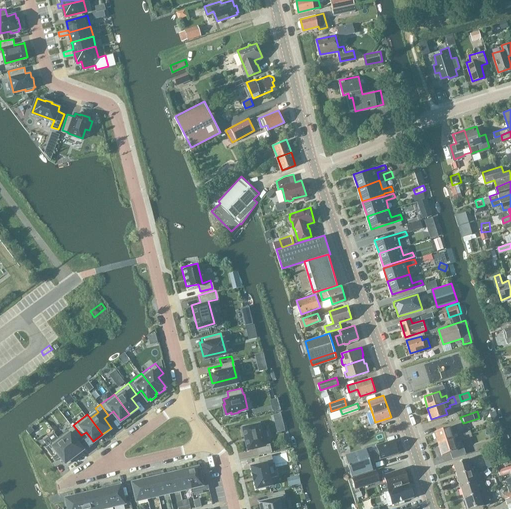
[(258,446),(259,453),(272,450),(270,443),(265,444),(260,421),(244,425),(242,425),(243,426),(248,448),(248,449),(249,449),(258,446)]
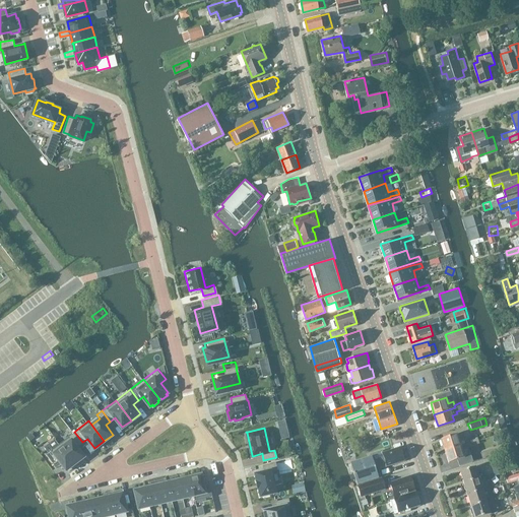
[(60,442),(75,462),(84,455),(77,446),(82,442),(74,432),(60,442)]
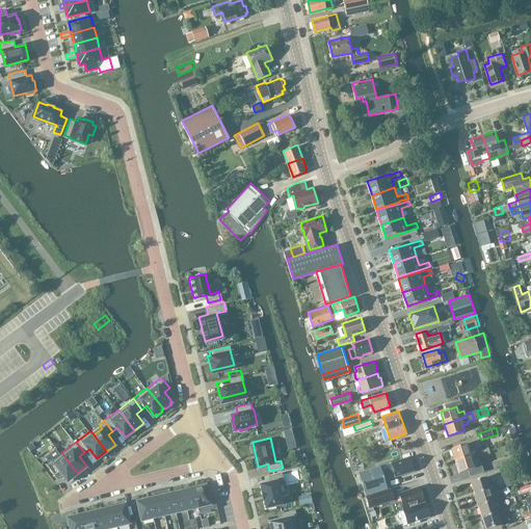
[(452,448),(455,460),(477,453),(476,450),(478,449),(475,448),(473,442),(468,443),(452,448)]
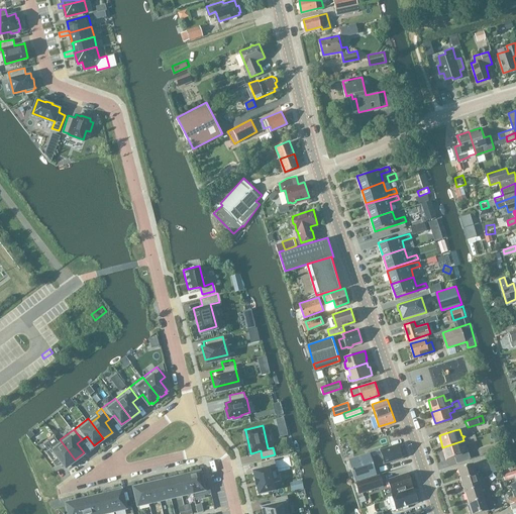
[(466,443),(472,441),(470,435),(465,436),(462,437),(463,440),(442,447),(446,458),(462,453),(460,448),(467,446),(466,443)]
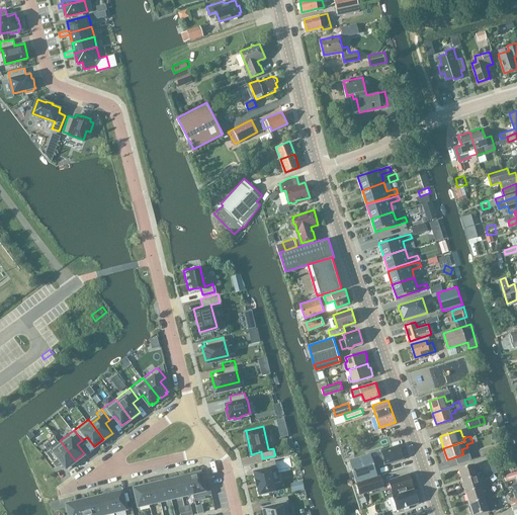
[(74,461),(75,460),(60,440),(46,450),(55,461),(59,457),(66,467),(68,465),(70,467),(75,463),(74,461)]
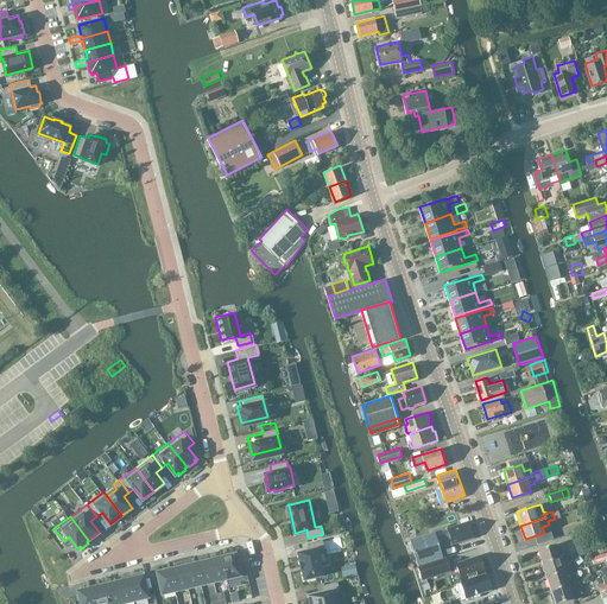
[(449,544),(473,536),(468,521),(448,527),(450,534),(447,535),(449,544)]
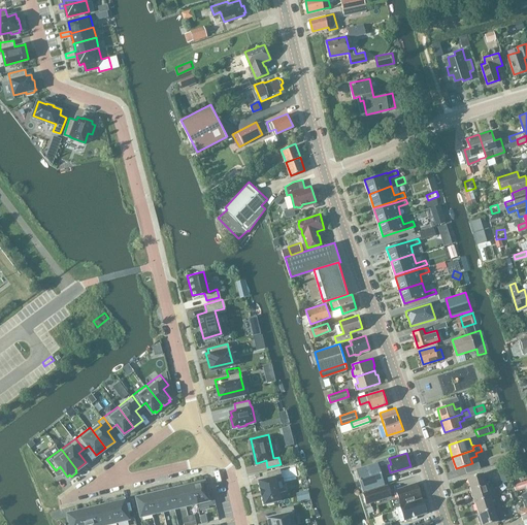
[(503,453),(486,458),(488,464),(500,461),(500,460),(505,458),(503,453)]
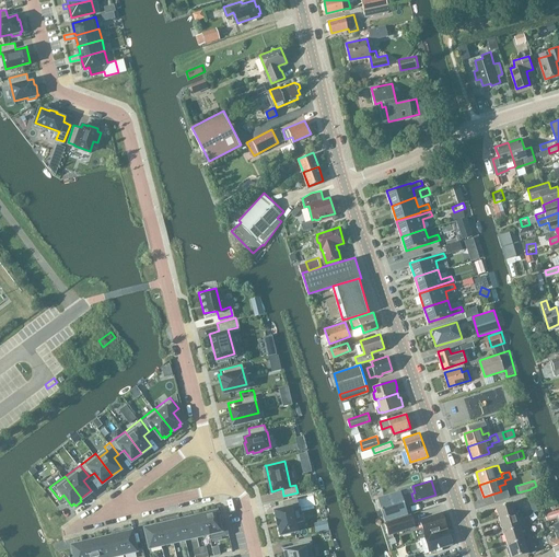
[(533,510),(538,508),(535,496),(544,494),(540,486),(527,490),(530,496),(528,496),(533,510)]
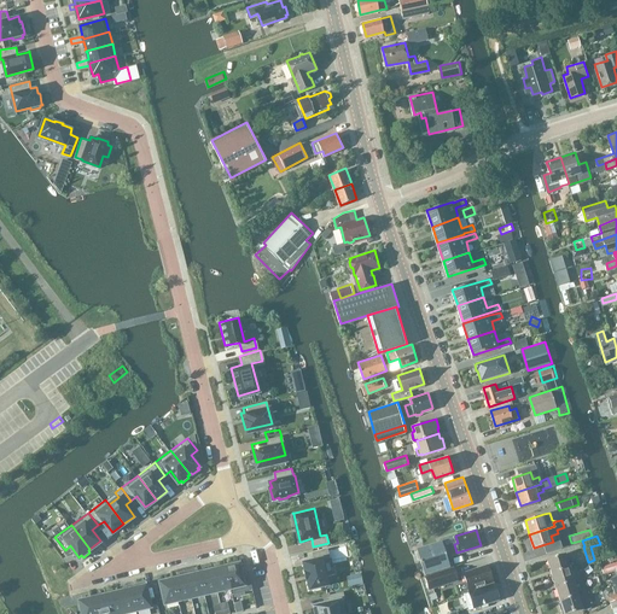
[(425,573),(450,566),(443,541),(418,548),(425,573)]
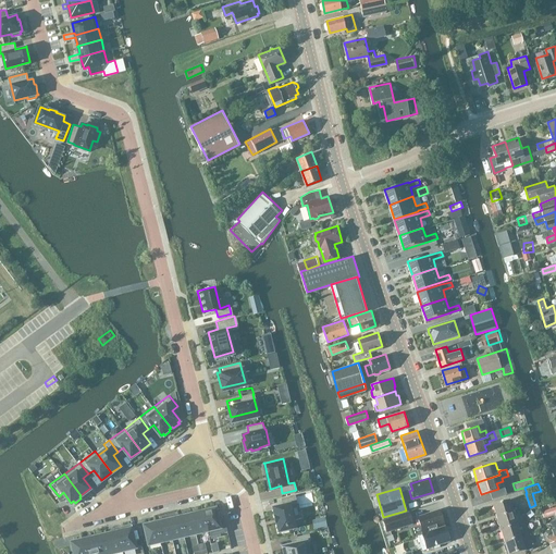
[(278,522),(280,530),(296,527),(291,504),(298,502),(296,494),(283,497),(284,504),(274,507),(276,515),(275,515),(278,522)]
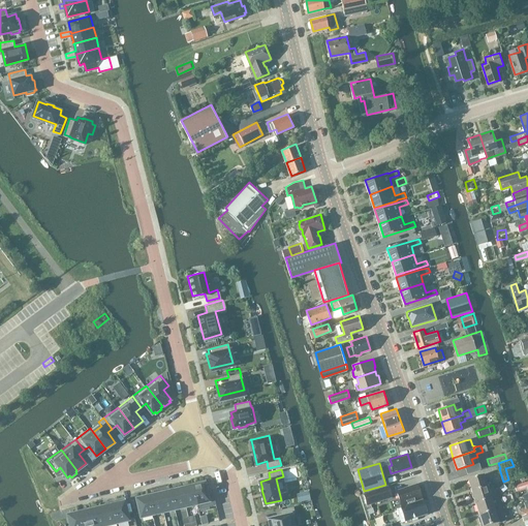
[(473,490),(488,486),(494,484),(492,477),(486,480),(484,473),(469,478),(473,490)]
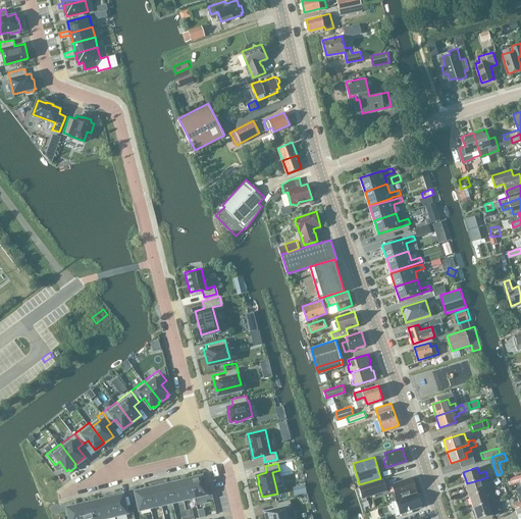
[(520,473),(508,477),(510,482),(520,478),(520,473)]
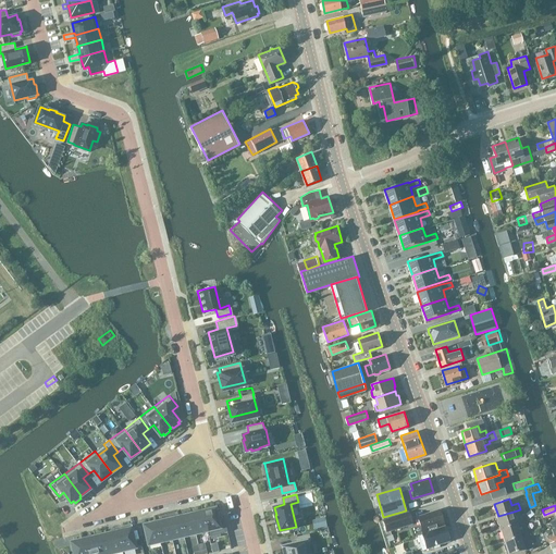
[(217,507),(205,511),(209,529),(221,527),(221,526),(218,516),(217,507)]
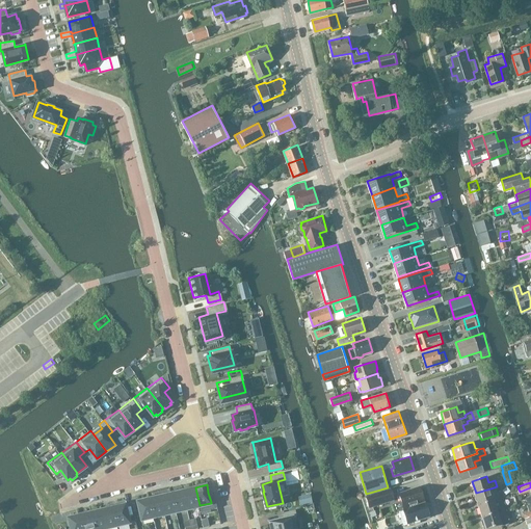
[(420,485),(399,493),(404,507),(425,500),(420,485)]
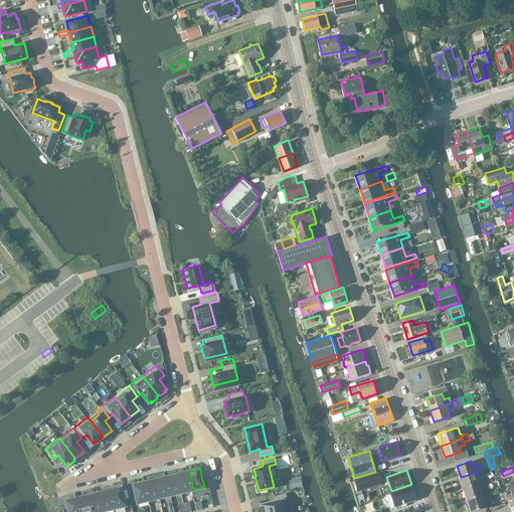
[(189,472),(178,475),(182,492),(193,489),(189,472)]
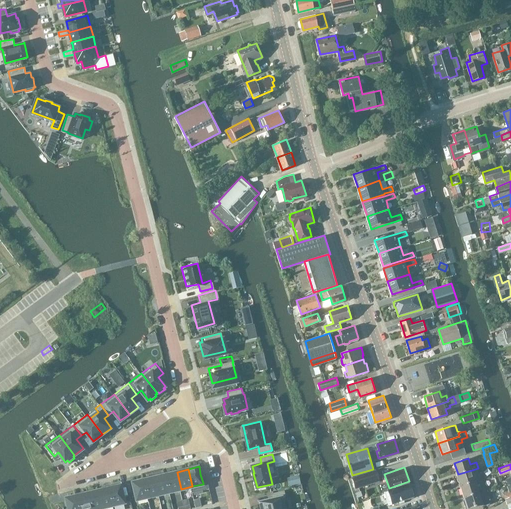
[(376,469),(364,473),(353,476),(356,487),(380,479),(378,475),(376,469)]
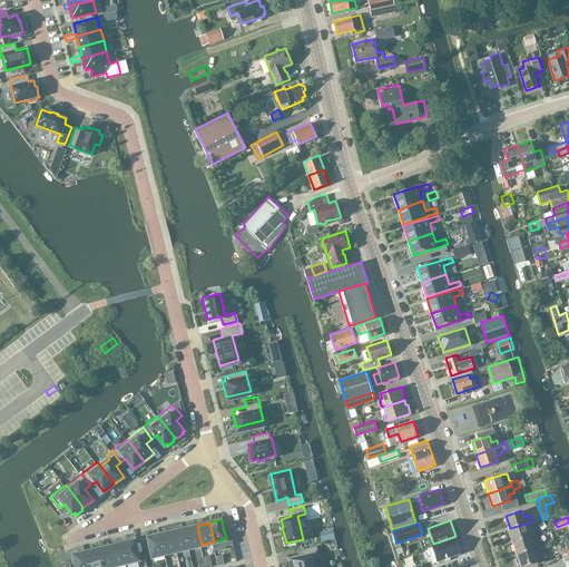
[(514,541),(530,537),(529,537),(537,534),(536,529),(528,531),(526,524),(510,528),(514,541)]
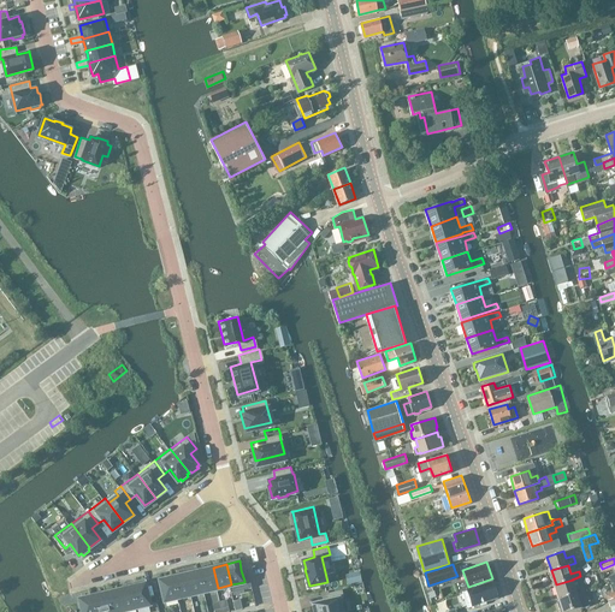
[(213,568),(200,570),(205,592),(218,588),(213,568)]
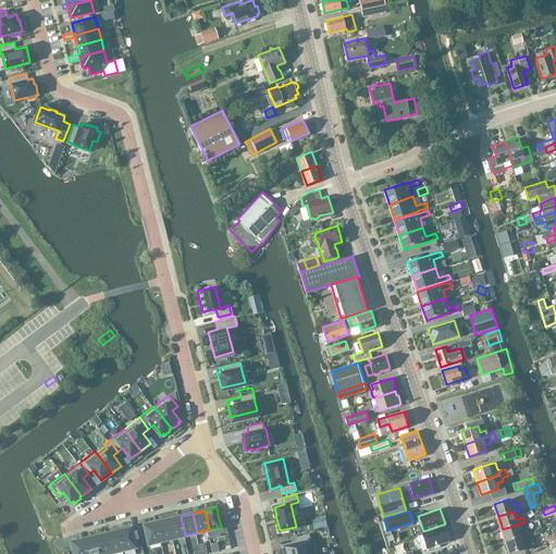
[(224,514),(218,516),(221,526),(221,527),(227,525),(224,514)]
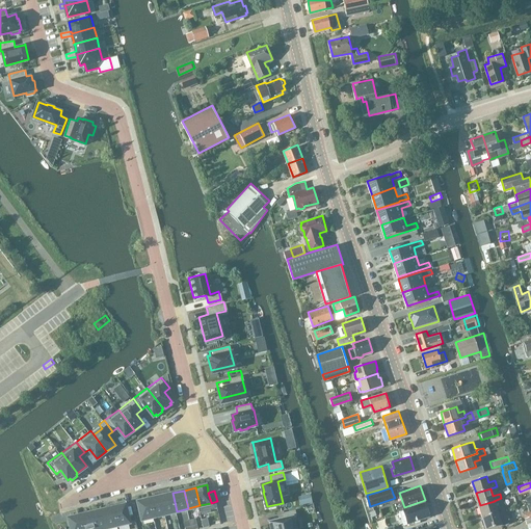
[(173,493),(161,496),(165,513),(177,511),(173,493)]
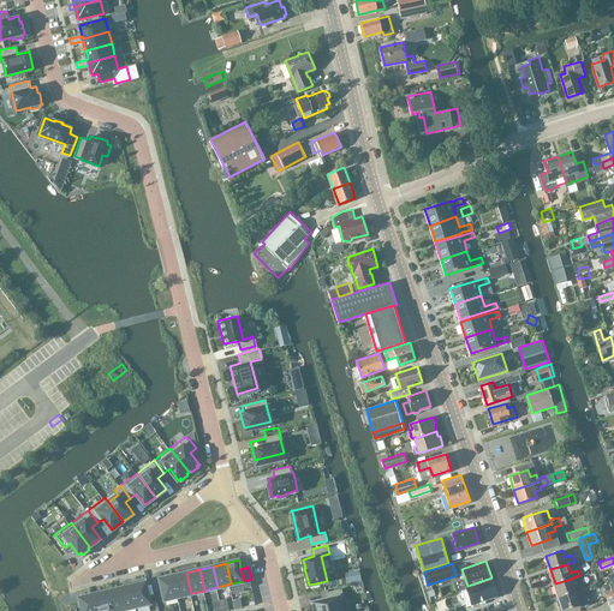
[(191,593),(186,573),(173,575),(178,597),(191,593)]
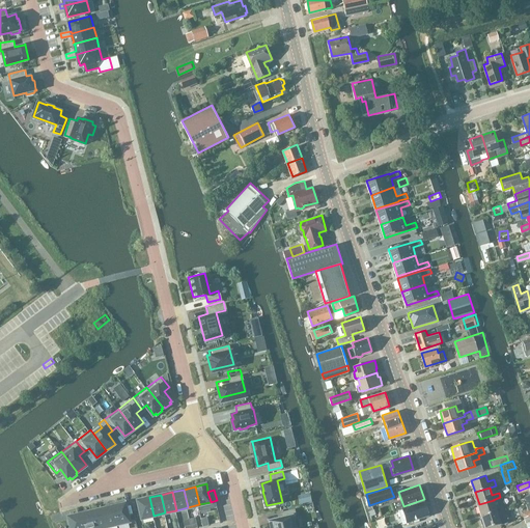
[(144,523),(143,518),(154,516),(149,497),(145,498),(145,496),(138,497),(139,500),(138,500),(140,507),(134,508),(137,524),(144,523)]
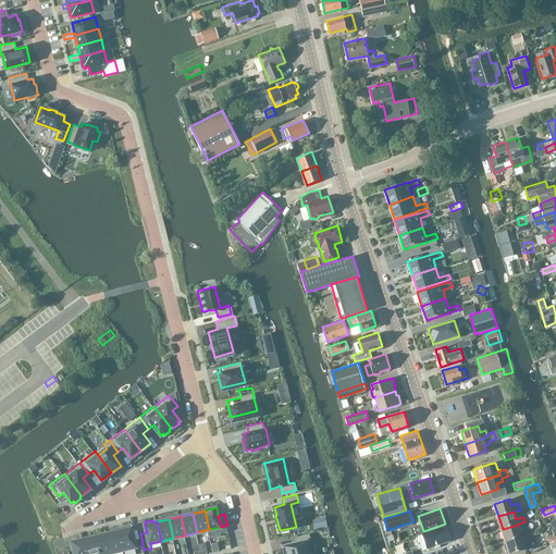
[(428,548),(451,540),(446,525),(429,530),(431,537),(424,539),(428,548)]
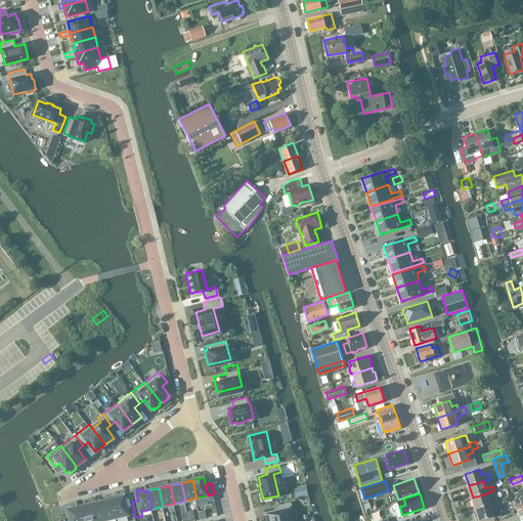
[(476,510),(498,504),(496,496),(488,500),(487,493),(473,497),(476,510)]
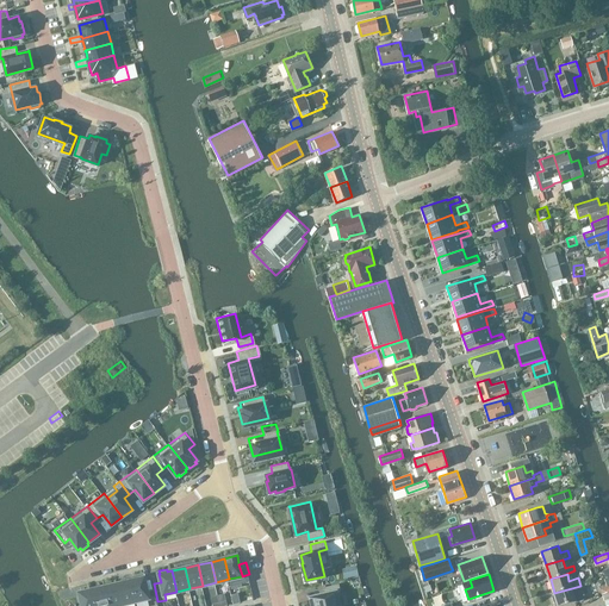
[(144,578),(131,580),(136,601),(149,598),(144,578)]
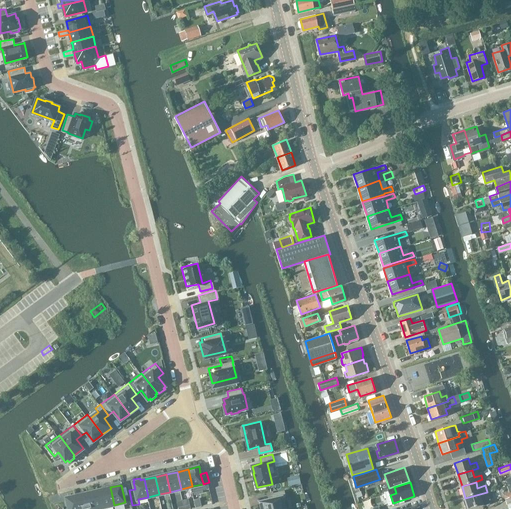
[(110,487),(99,490),(103,507),(114,505),(110,487)]
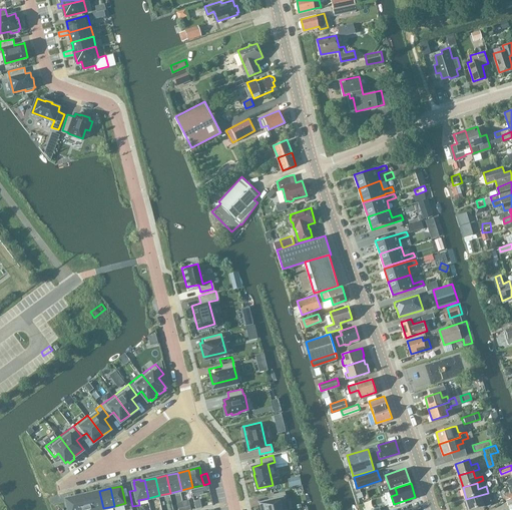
[(282,509),(286,509),(283,498),(287,497),(285,490),(273,493),(275,500),(262,503),(263,509),(282,509)]
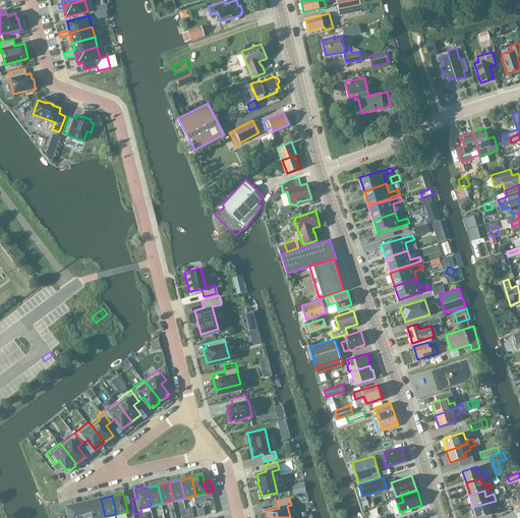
[(101,499),(90,501),(94,517),(97,517),(105,516),(101,499)]
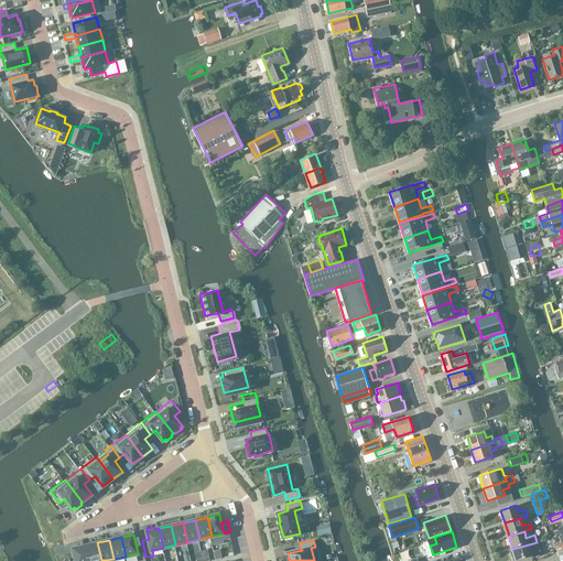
[(101,560),(97,542),(86,546),(88,560),(101,560)]
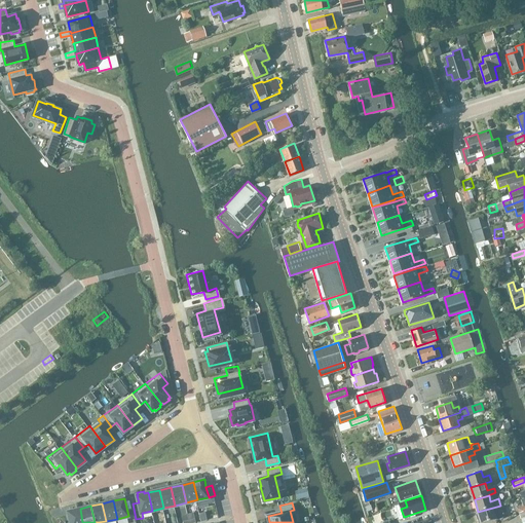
[(483,522),(503,517),(500,506),(478,512),(477,513),(478,518),(480,518),(481,522),(483,522)]
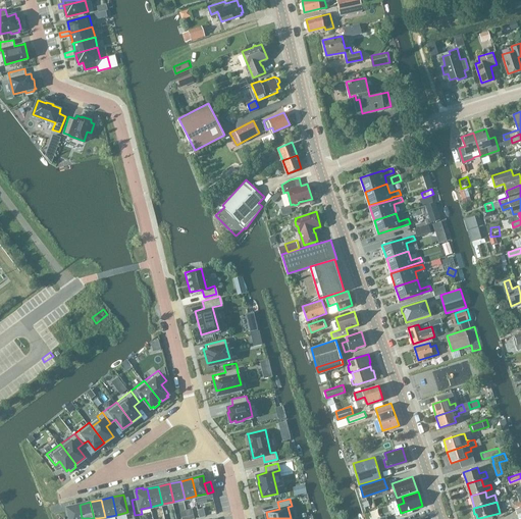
[(82,518),(80,505),(67,507),(69,518),(82,518)]
